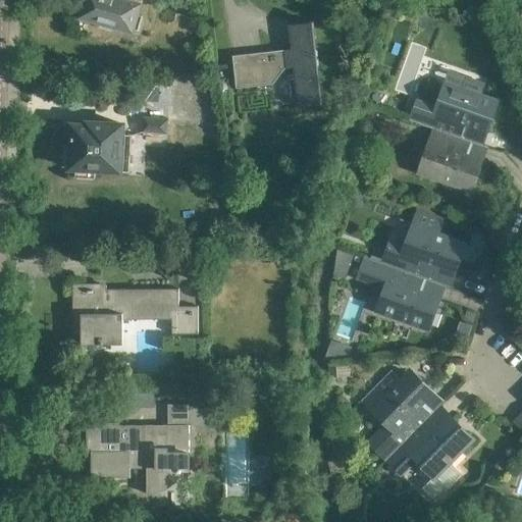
[(138,14),(141,0),(84,0),(80,17),(99,22),(97,27),(111,31),(112,27),(133,33),(134,30),(139,31),(143,15),(138,14)]
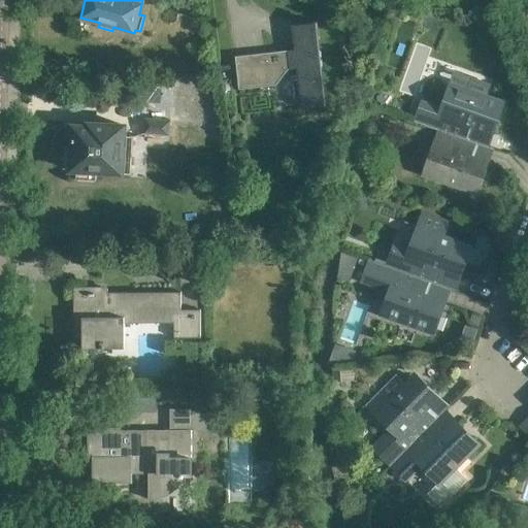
[(264,54),(265,62),(237,65),(239,88),(274,84),(288,69),(296,68),(300,107),(326,104),(317,22),(292,25),(294,50),(264,54)]
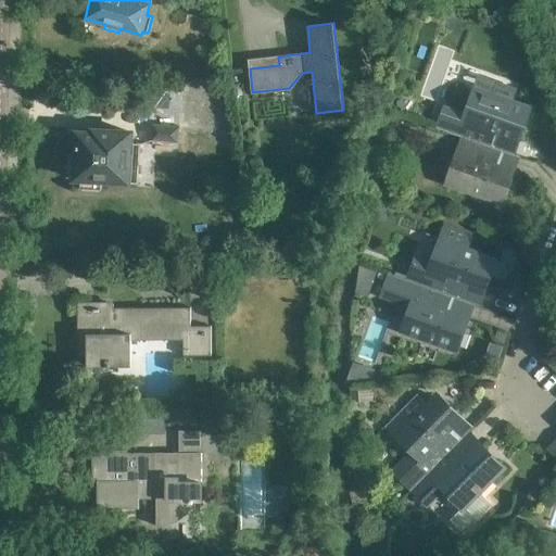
[(468,139),(491,147),(495,133),(515,140),(527,109),(476,90),(466,117),(442,109),(436,127),(466,139),(468,139)]
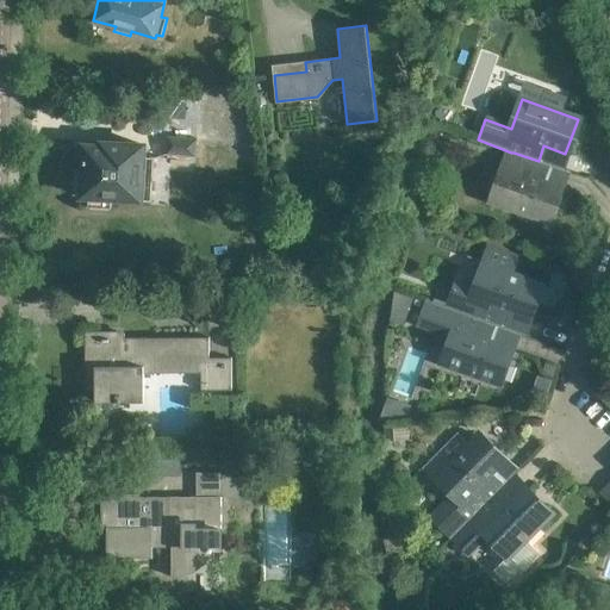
[(170,153),(197,155),(198,139),(172,137),(170,153)]
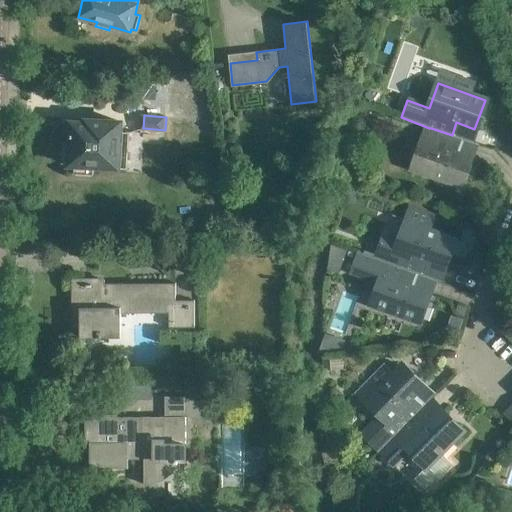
[(67,164),(125,168),(127,132),(120,132),(120,122),(85,120),(85,122),(70,122),(69,144),(64,144),(63,161),(67,161),(67,164)]
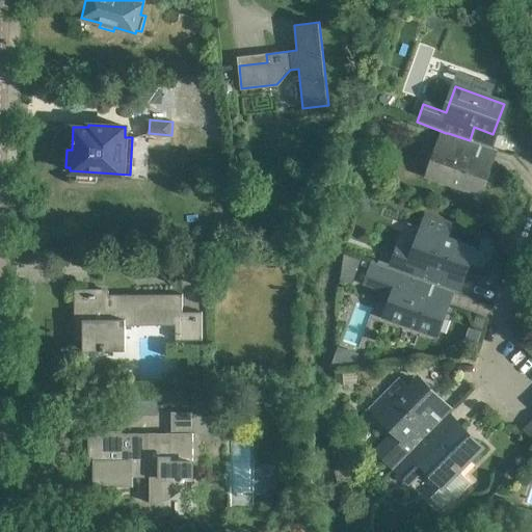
[(448,133),(446,133),(430,176),(478,192),(489,162),(475,157),(479,144),(470,140),(448,133)]
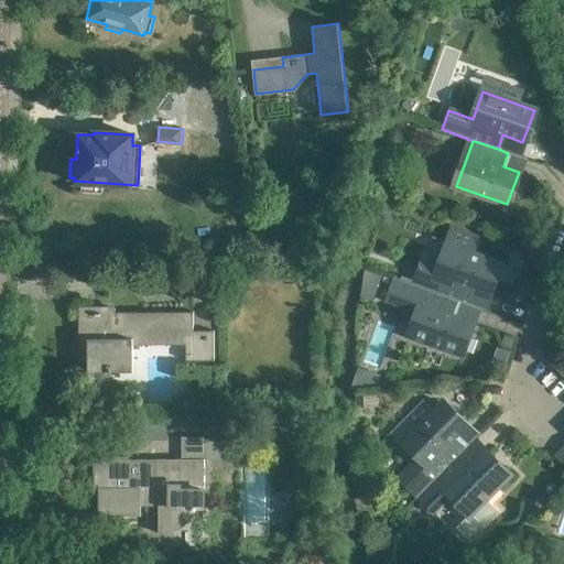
[(427,290),(457,301),(462,303),(467,289),(487,295),(499,263),(448,246),(440,272),(419,264),(411,284),(426,290),(427,290)]
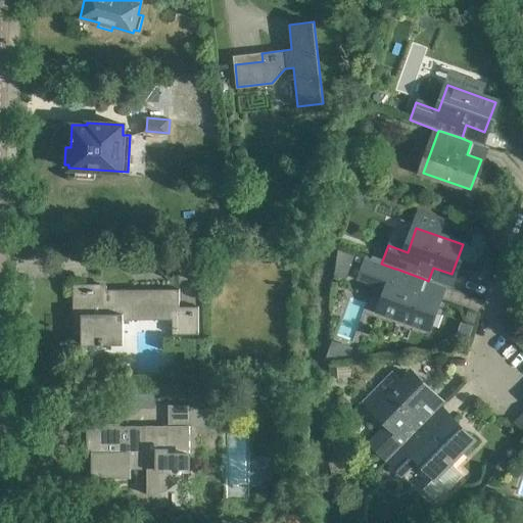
[(381,264),(366,258),(359,278),(388,289),(380,313),(427,329),(437,299),(419,293),(424,279),(396,269),(395,269),(381,264)]
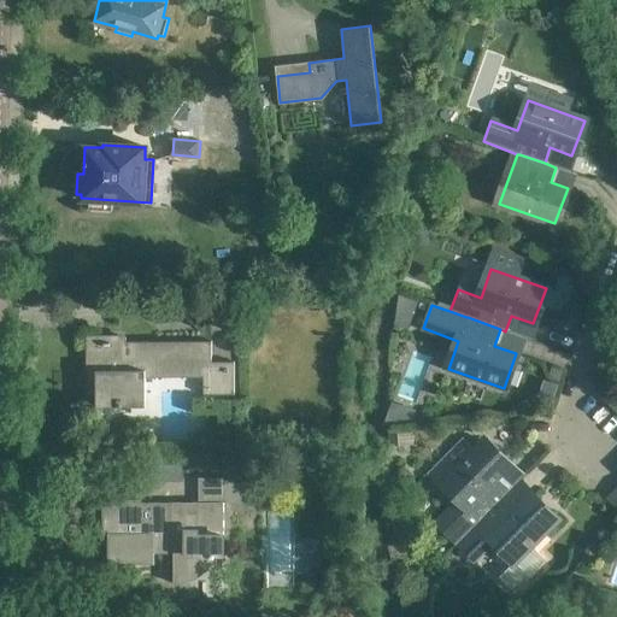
[(203,394),(234,394),(234,362),(210,362),(210,341),(90,341),(90,392),(95,392),(95,406),(145,406),(145,377),(163,377),(163,371),(203,371),(203,394)]
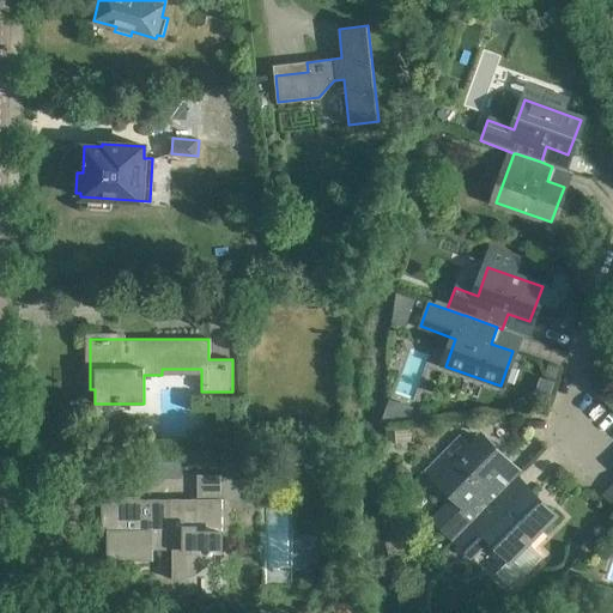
[(382,420),(383,444),(413,443),(412,422),(417,420),(417,408),(387,410),(387,419),(382,420)]
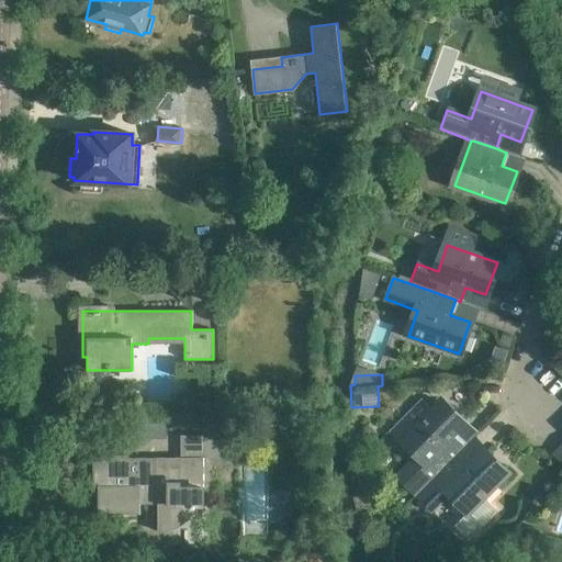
[(394,475),(415,496),(437,475),(459,453),(475,436),(441,402),(402,441),(415,454),(413,457),(414,458),(413,459),(412,458),(394,475)]
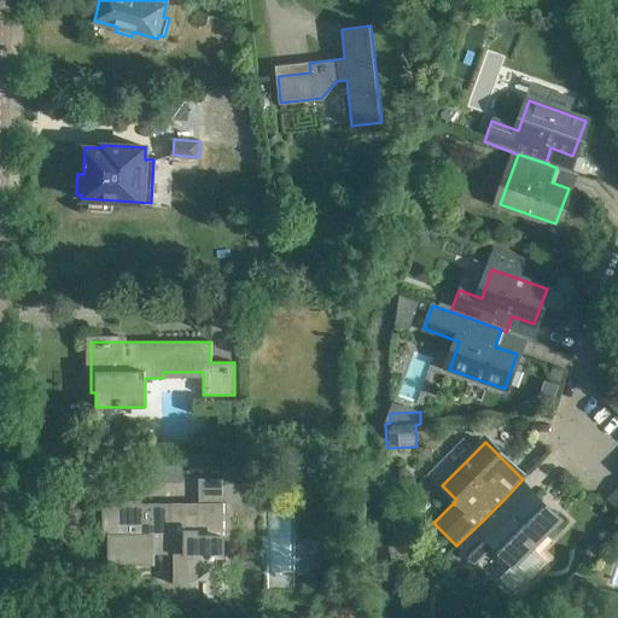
[(223,554),(223,503),(243,503),(243,478),(199,478),(199,503),(101,503),(101,535),(108,535),(108,565),(152,565),(152,554),(174,554),(174,584),(187,583),(198,578),(209,570),(217,559),(215,559),(215,554),(223,554)]
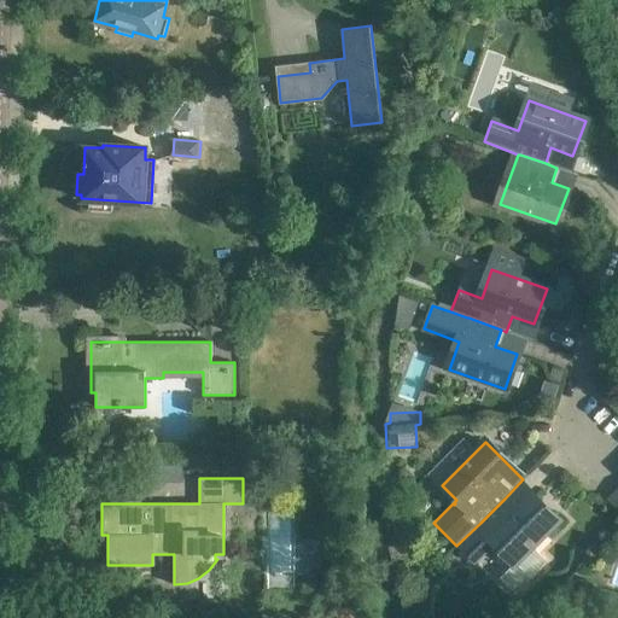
[(481,523),(456,546),(455,547),(472,564),(493,544),(513,565),(560,517),(523,479),(505,499),(481,523)]
